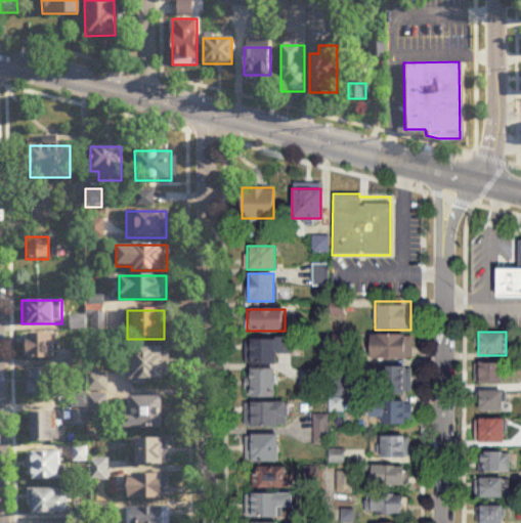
[(27,334),(27,359),(55,359),(55,334),(27,334)]
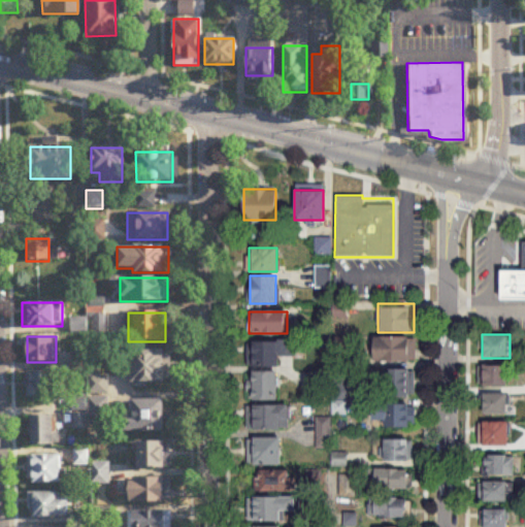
[(414,336),(373,336),(373,360),(414,360),(414,336)]
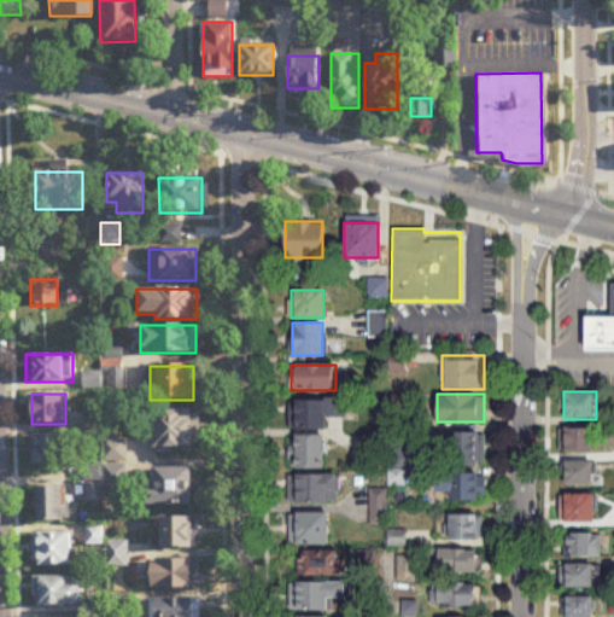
[(325,429),(325,417),(341,417),(341,399),(287,399),(287,429),(325,429)]
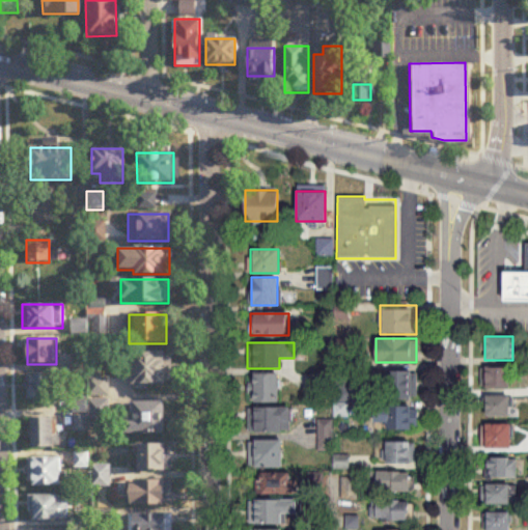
[(169,352),(132,352),(132,388),(169,388),(169,352)]
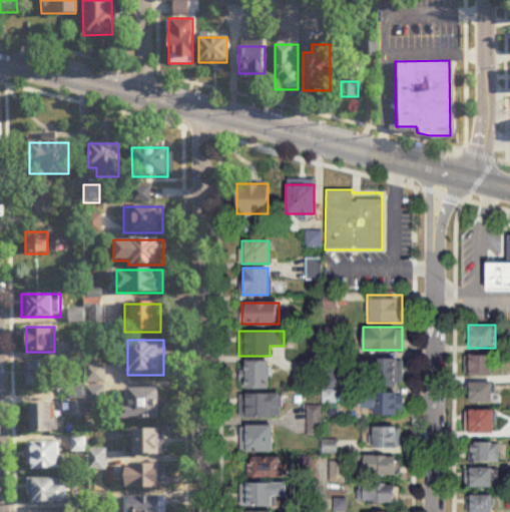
[(493,375),(493,355),(465,355),(465,375),(493,375)]
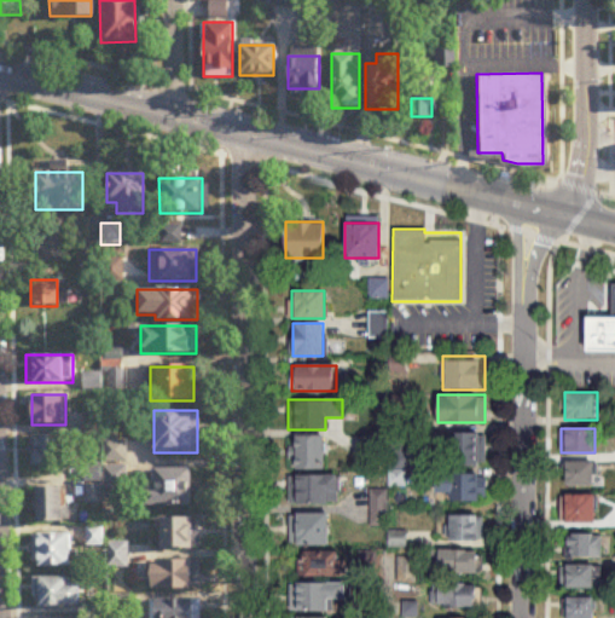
[(448,465),(479,465),(479,432),(448,432),(448,465)]
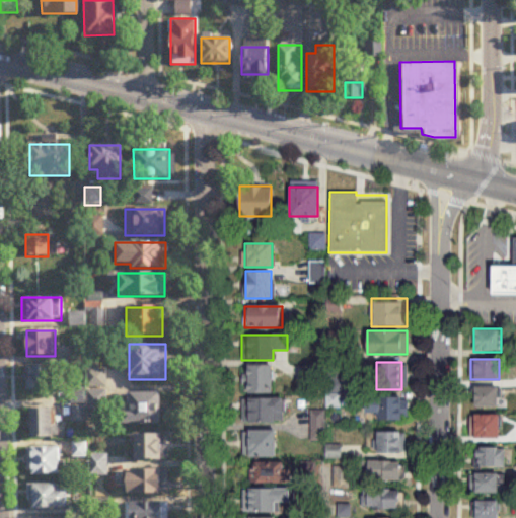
[(271,365),(246,365),(246,393),(271,393),(271,365)]
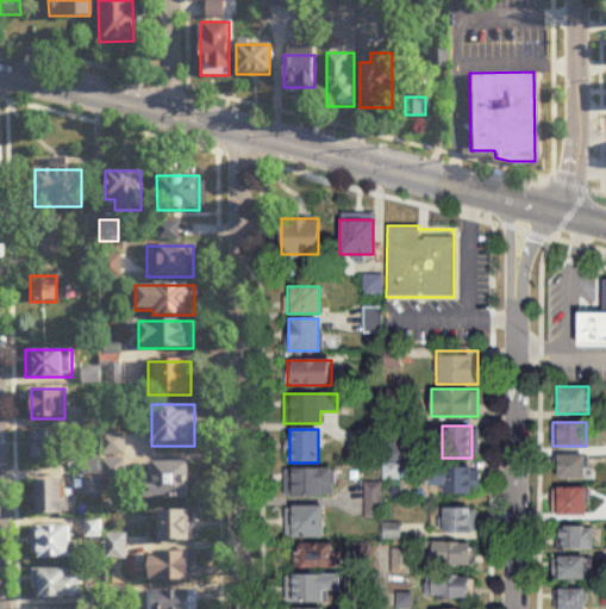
[(27,430),(27,459),(66,459),(66,430),(27,430)]
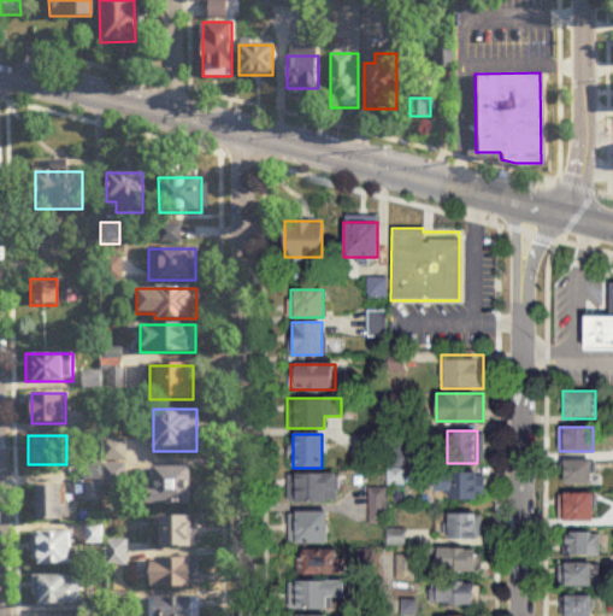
[(591,485),(591,458),(563,458),(563,485),(591,485)]
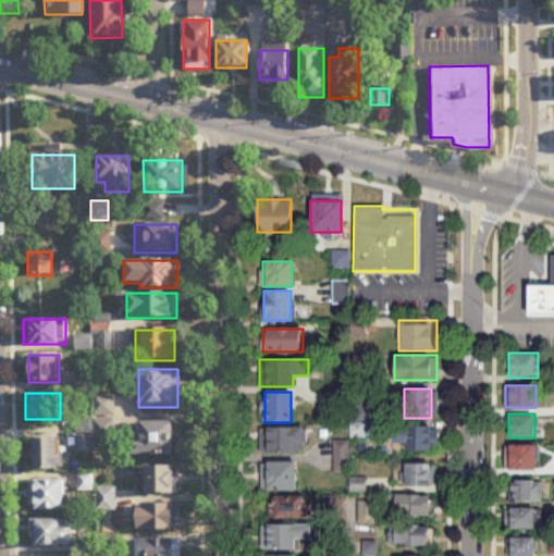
[(172,455),(172,422),(132,422),(132,455),(172,455)]
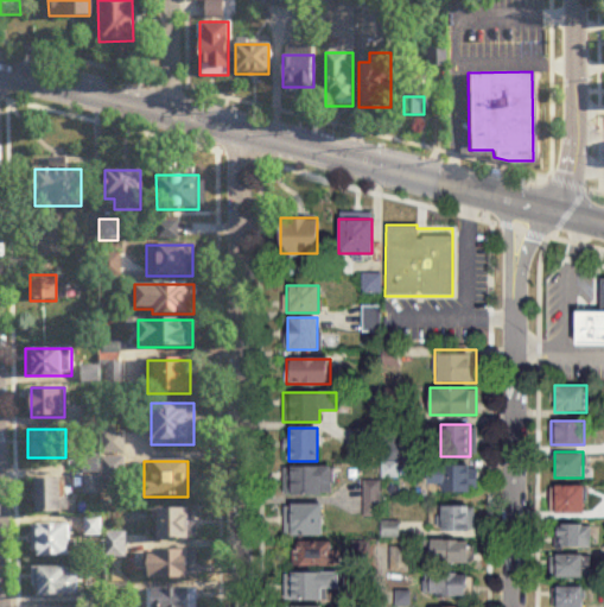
[(440,491),(474,491),(474,465),(427,465),(427,485),(440,485),(440,491)]
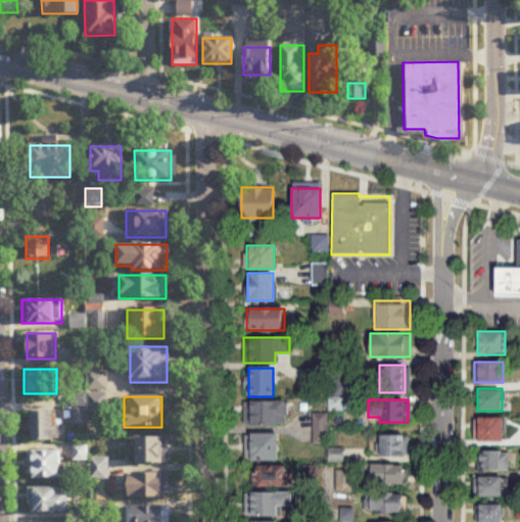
[(242,425),(284,425),(284,400),(242,400),(242,425)]
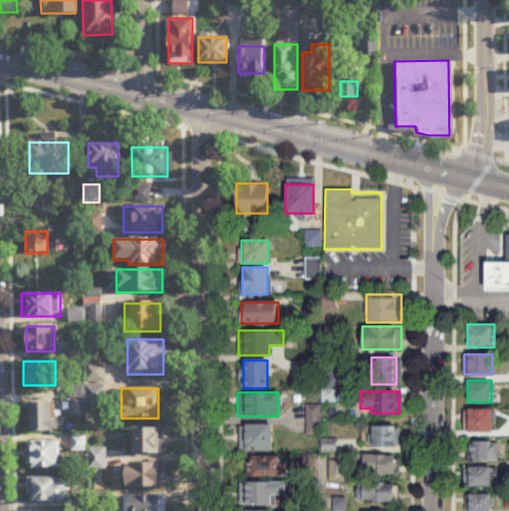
[(30,403),(30,431),(55,431),(55,403),(30,403)]
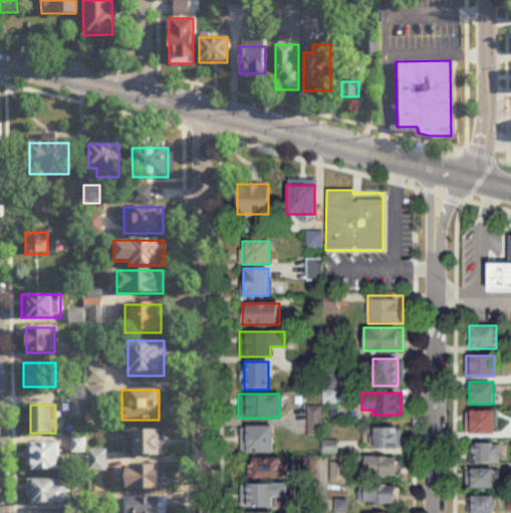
[(494,434),(493,410),(464,410),(464,434),(494,434)]
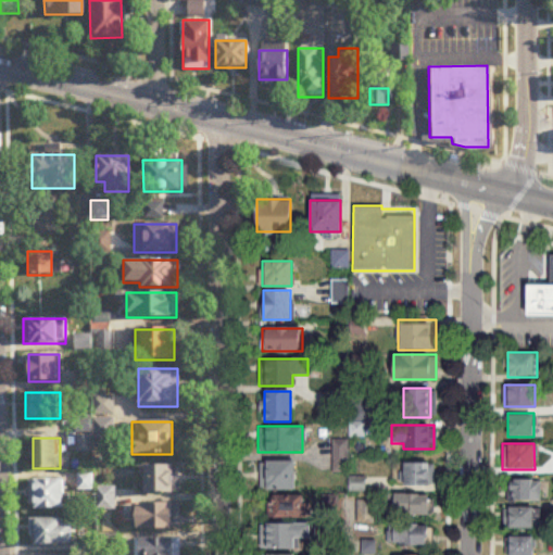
[(258,459),(258,489),(293,489),(293,459),(258,459)]
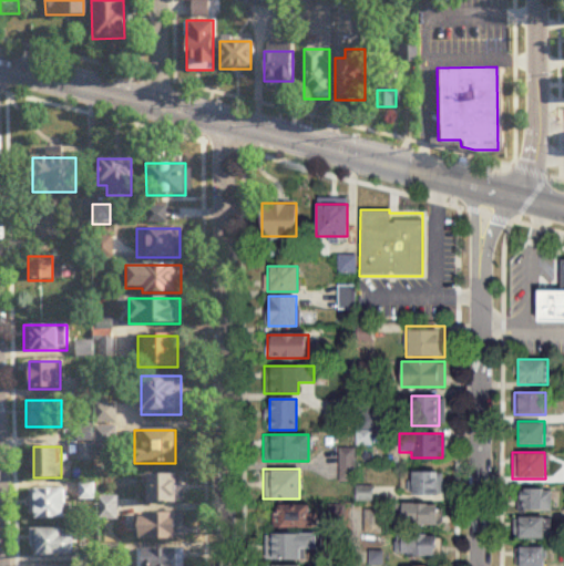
[(411,494),(441,494),(441,472),(411,472),(411,494)]
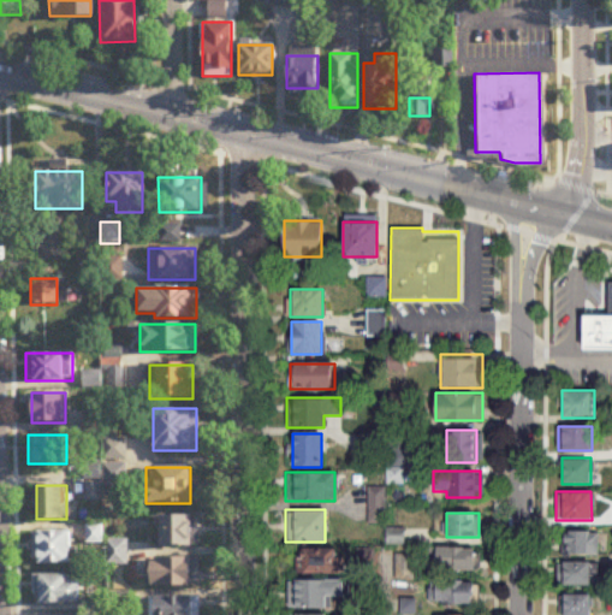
[(159,548),(195,548),(195,516),(159,516),(159,548)]
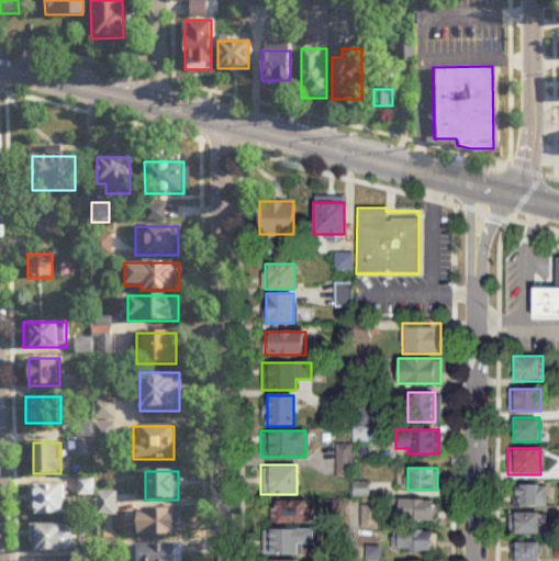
[(544,506),(544,484),(511,484),(511,506),(544,506)]
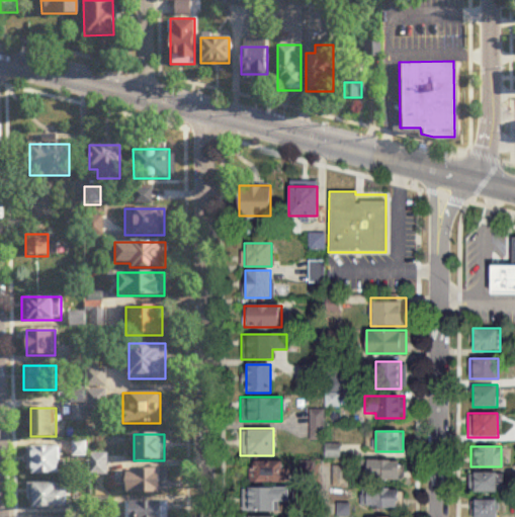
[(59,474),(59,447),(25,447),(25,474),(59,474)]
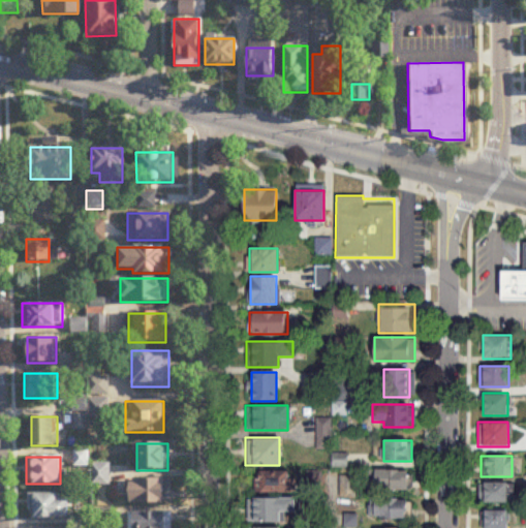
[(372,489),(408,489),(408,469),(372,469),(372,489)]
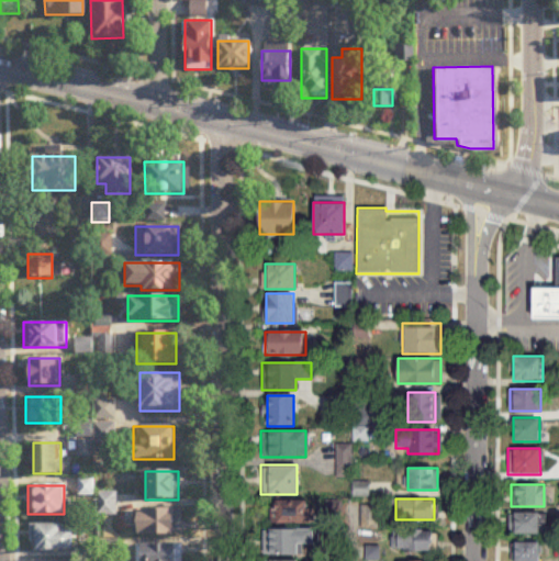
[(305,501),(269,501),(269,522),(305,522),(305,501)]
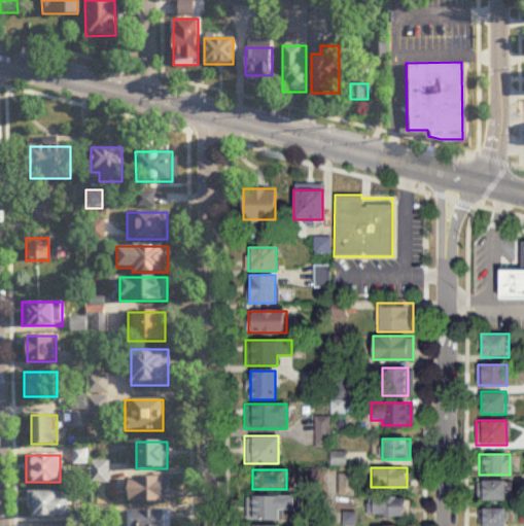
[(165,477),(127,477),(127,501),(165,501),(165,477)]
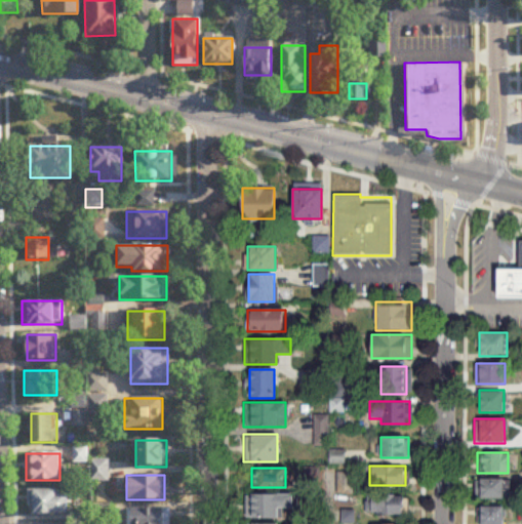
[(504,497),(504,479),(475,479),(475,497),(504,497)]
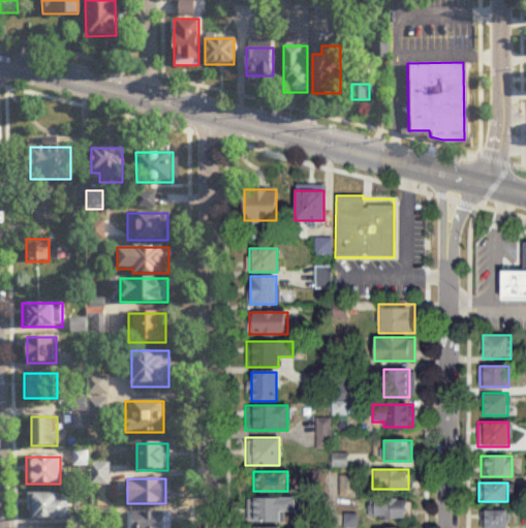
[(28,518),(66,518),(66,493),(28,493),(28,518)]
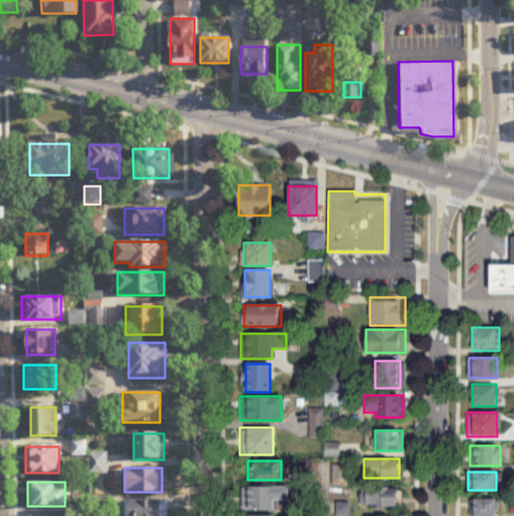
[(289,486),(241,486),(241,509),(277,509),(277,499),(289,499),(289,486)]
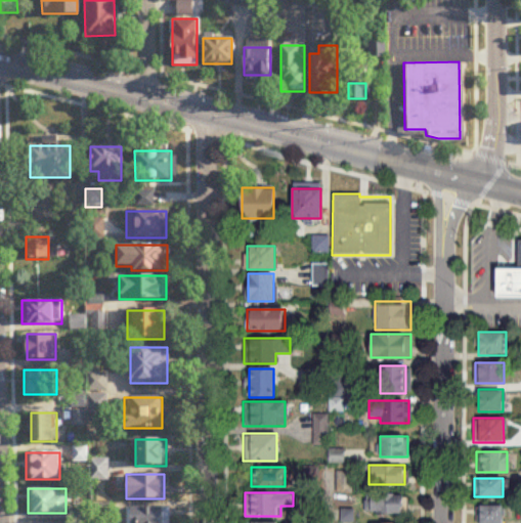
[(403,493),(363,493),(363,512),(403,512),(403,493)]
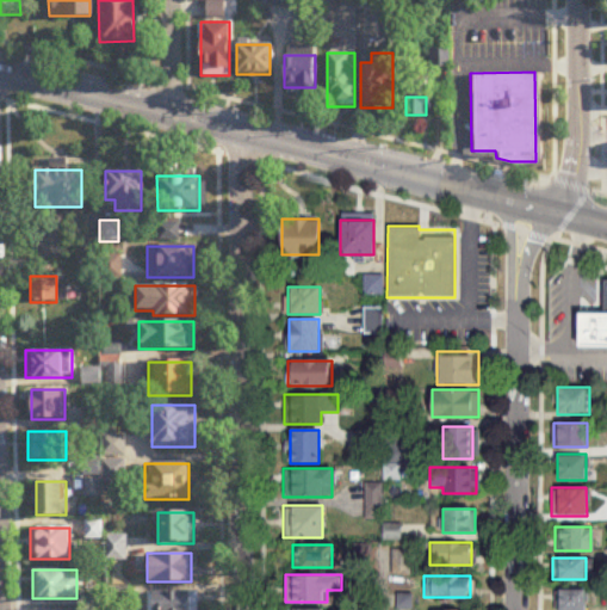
[(584,609),(584,589),(553,589),(553,609),(584,609)]
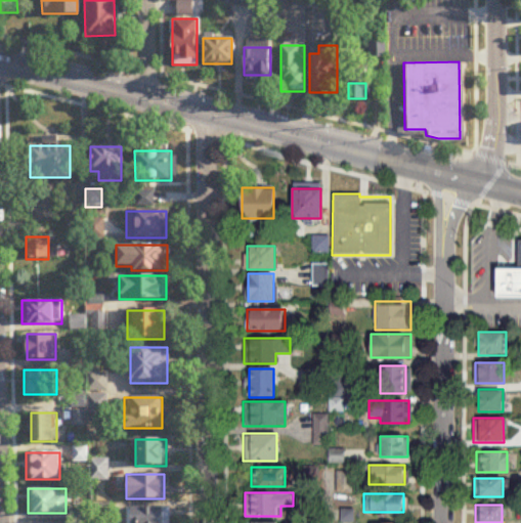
[(130,508),(129,522),(167,522),(168,508),(130,508)]
